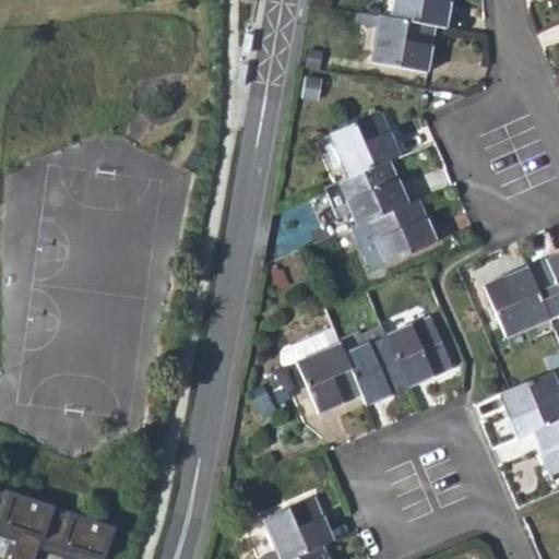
[(392,0),(390,18),(433,26),(444,27),(449,0),(392,0)]
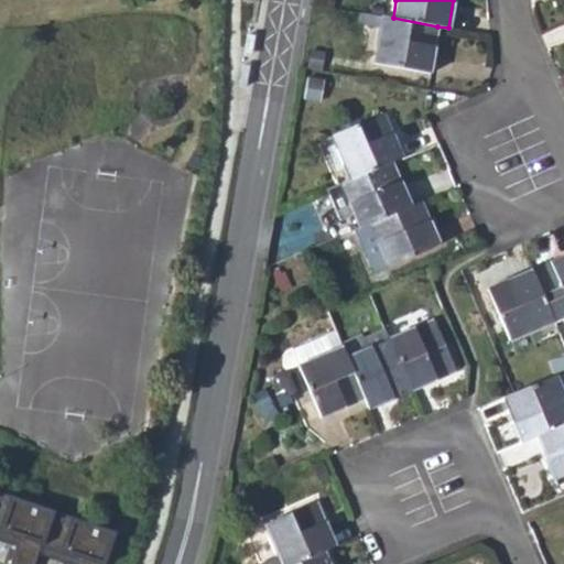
[(429,73),(437,26),(393,18),(382,15),(375,63),(429,73)]
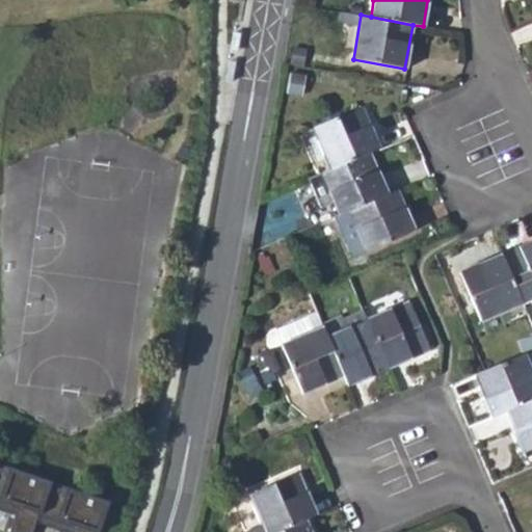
[(313,129),(330,169),(370,152),(379,147),(362,107),(313,129)]
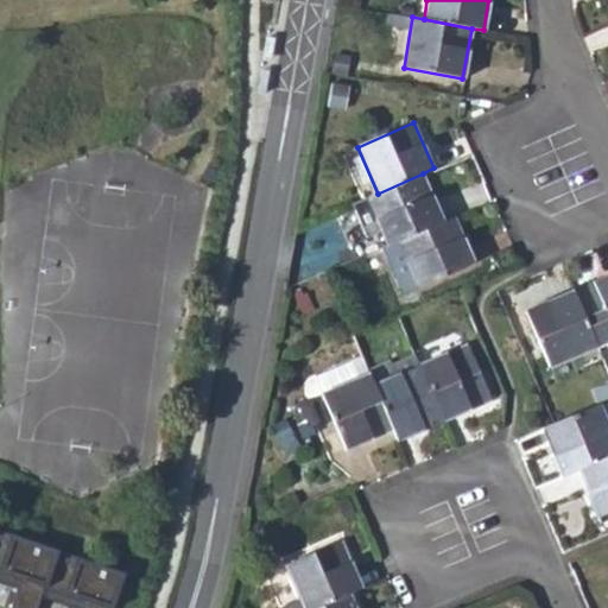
[(444,222),(423,173),(378,194),(366,198),(380,232),(387,247),(398,244),(444,222)]
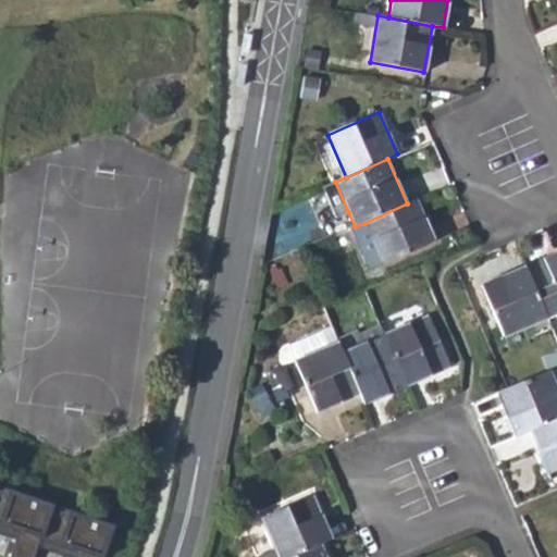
[(320,188),(333,219),(348,212),(335,182),(320,188)]
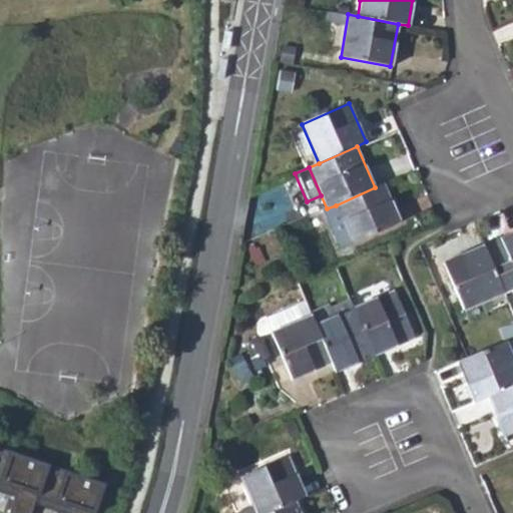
[(384,183),(375,187),(336,205),(352,241),(353,242),(400,221),(384,183)]
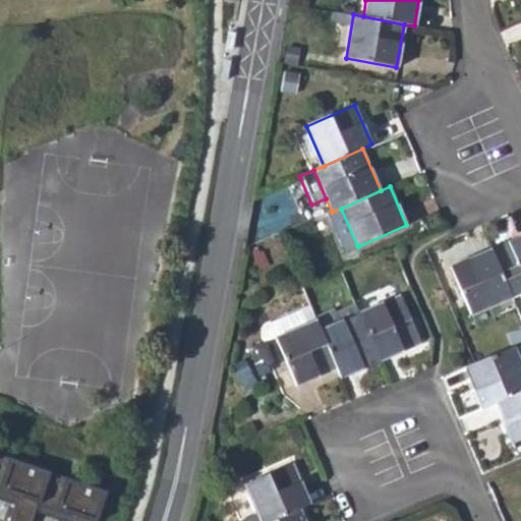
[(328,214),(344,251),(357,245),(341,209),(332,212),(328,214)]
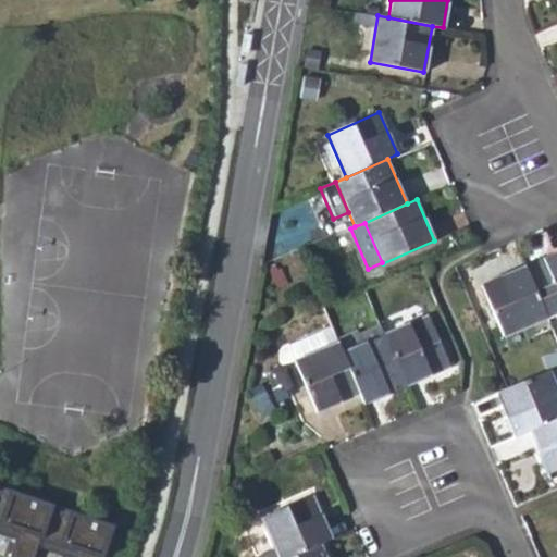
[(556,312),(556,251),(524,267),(546,317),(556,312)]
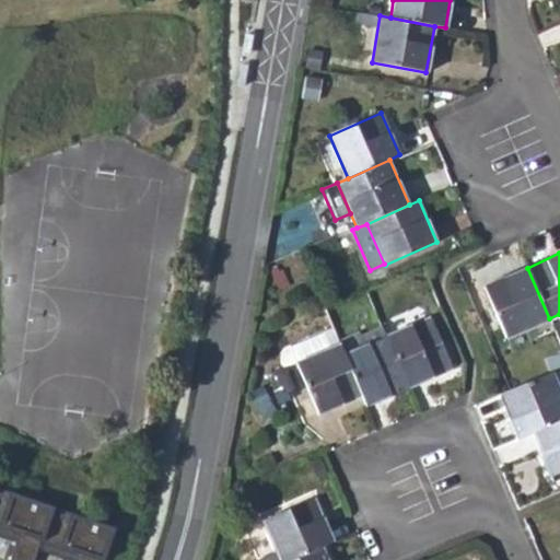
[(506,336),(549,318),(527,268),(483,287),(506,336)]
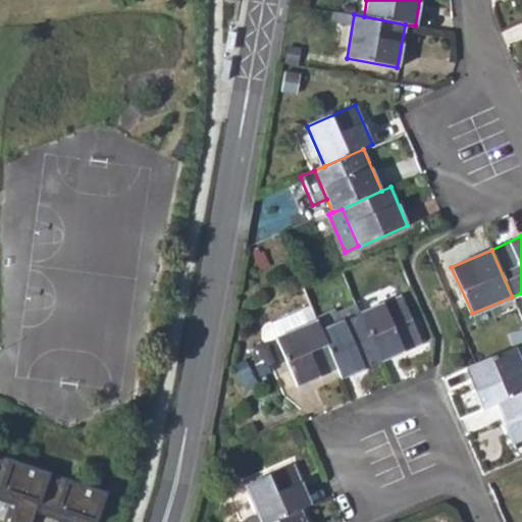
[(397,282),(364,298),(368,306),(401,290),(397,282)]
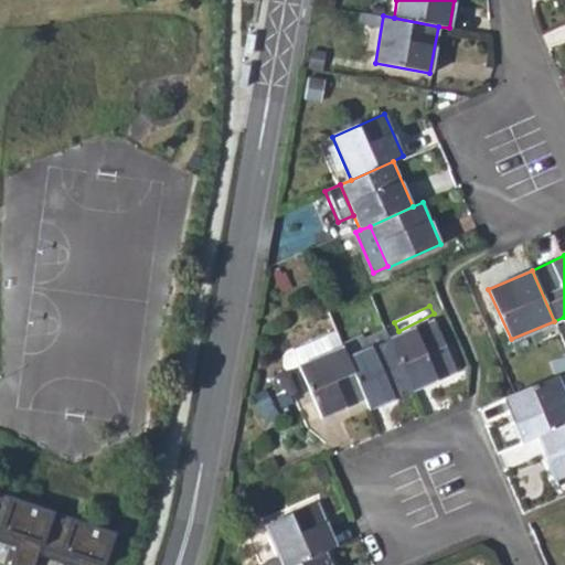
[(435,320),(390,339),(413,391),(457,372),(435,320)]
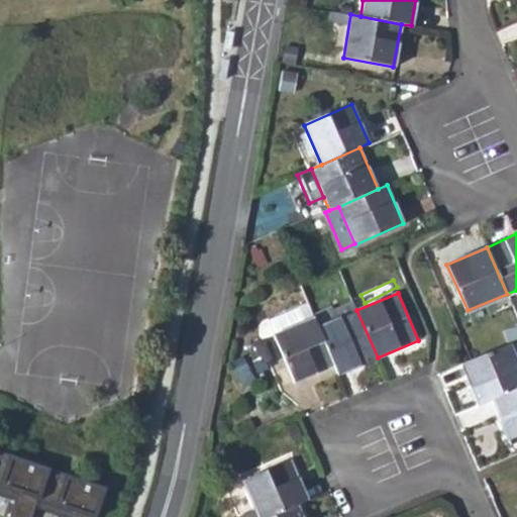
[(338,374),(378,357),(356,310),(352,301),(334,309),(332,306),(312,314),(314,317),(333,365),(338,374)]
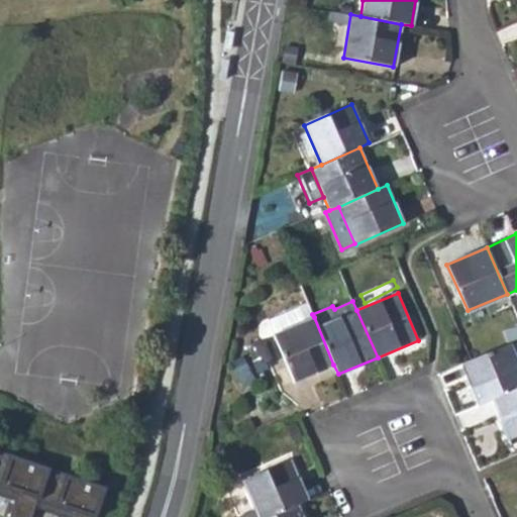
[(294,381),(333,365),(314,317),(275,335),(294,381)]
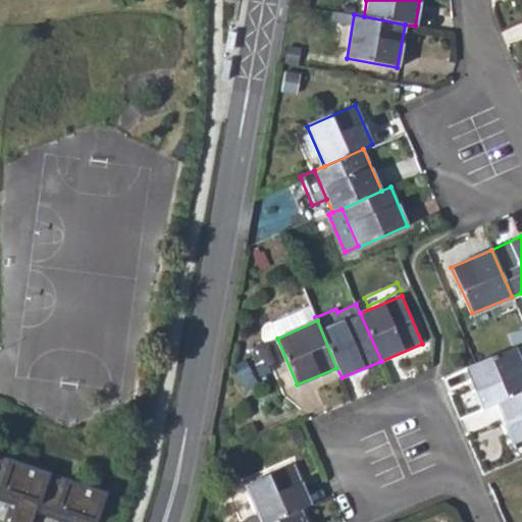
[(482,409),(498,402),(521,392),(521,366),(514,348),(476,364),(465,368),(482,409)]
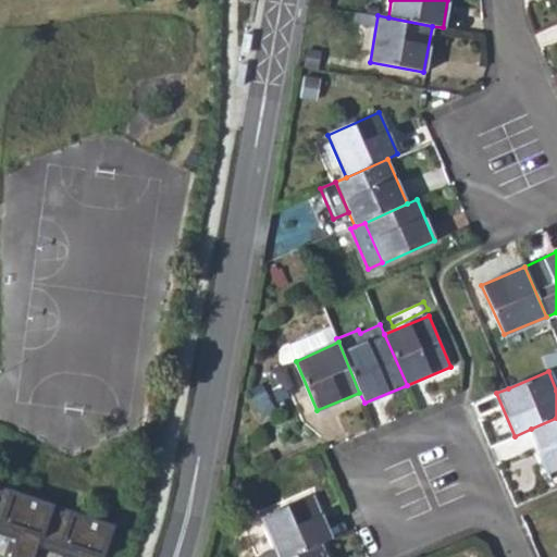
[(556,418),(531,429),(549,473),(556,470),(556,418)]
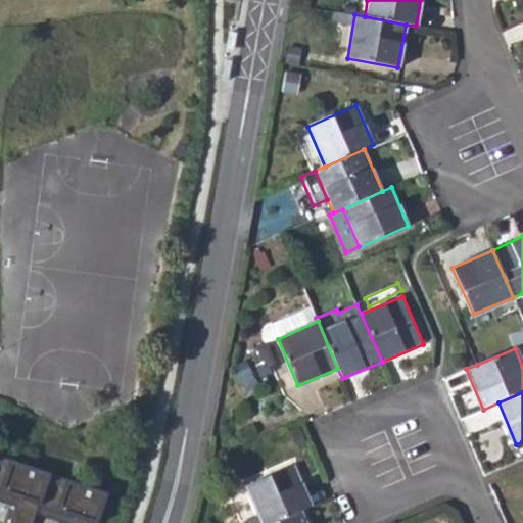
[(96,522),(107,493),(0,456),(0,502),(15,507),(9,522),(32,522),(36,514),(61,522),(96,522)]
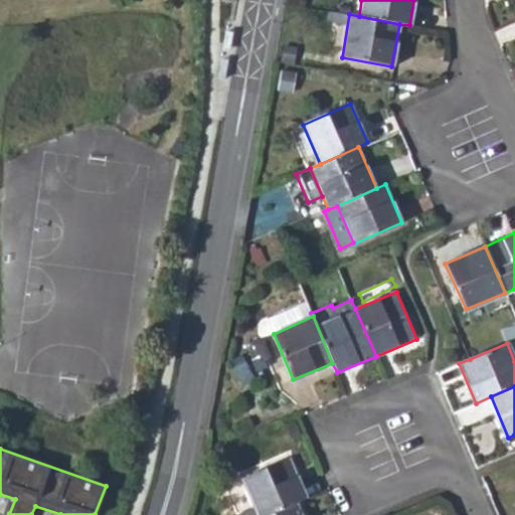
[(238,514),(266,514),(297,502),(306,498),(289,459),(241,479),(253,508),(238,514)]
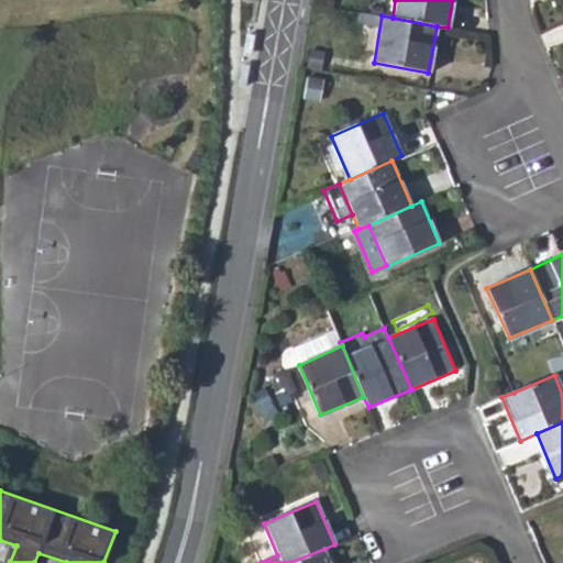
[(330,562),(324,549),(290,562),(330,562)]
